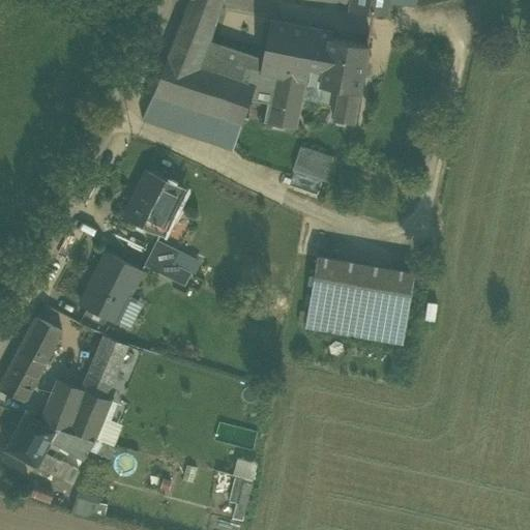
[(209,39),(219,7),(198,0),(190,0),(168,58),(201,67),(209,39)]
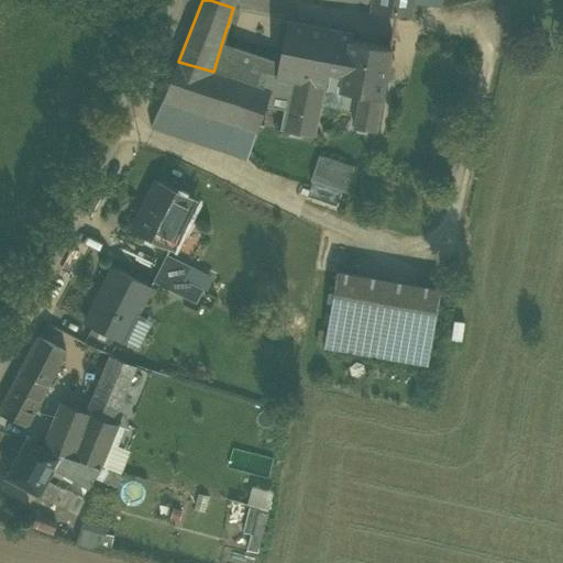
[(371,0),(372,2),(371,10),(411,15),(414,0),(371,0)]
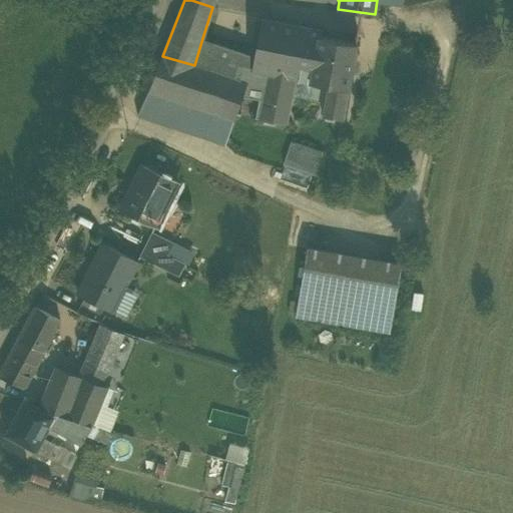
[(255,56),(253,68),(252,70),(269,73),(266,88),(260,119),(287,124),(296,79),(310,82),(319,36),(322,36),(323,29),(264,17),(255,56)]
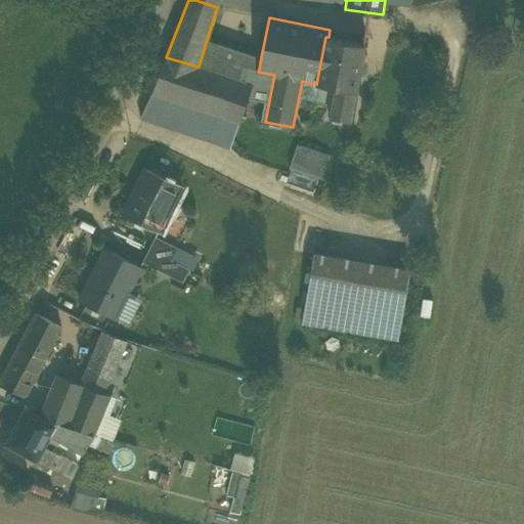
[(336,88),(356,92),(365,45),(329,37),(325,37),(316,84),(336,88)]
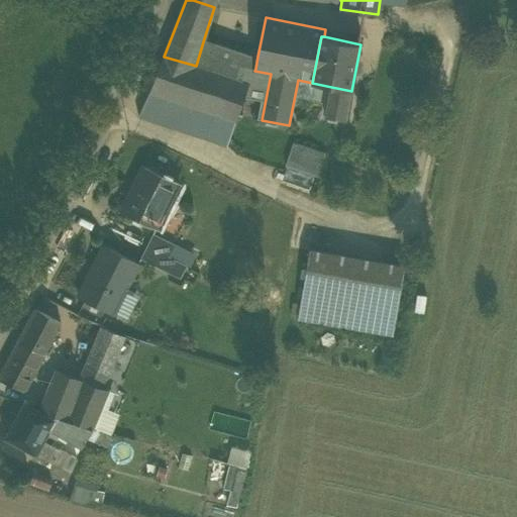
[(257,57),(204,38),(196,66),(228,76),(230,69),(242,71),(243,67),(255,69),(257,57)]
